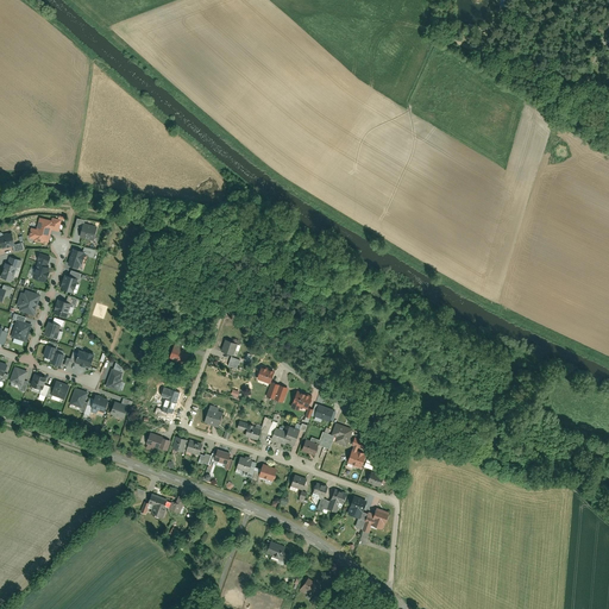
[(37,228),(31,227),(29,238),(48,242),(50,228),(58,231),(61,220),(64,220),(66,215),(58,214),(57,218),(51,217),(51,219),(39,217),(37,228)]
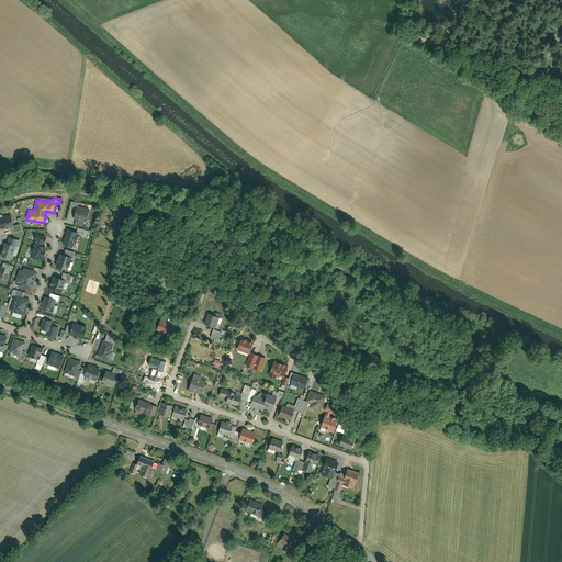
[(90,209),(77,205),(74,218),(87,222),(90,209)]
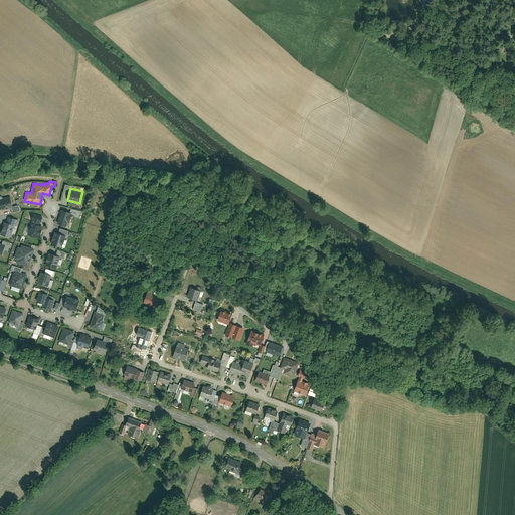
[(10,194),(0,196),(0,204),(1,209),(13,205),(10,194)]
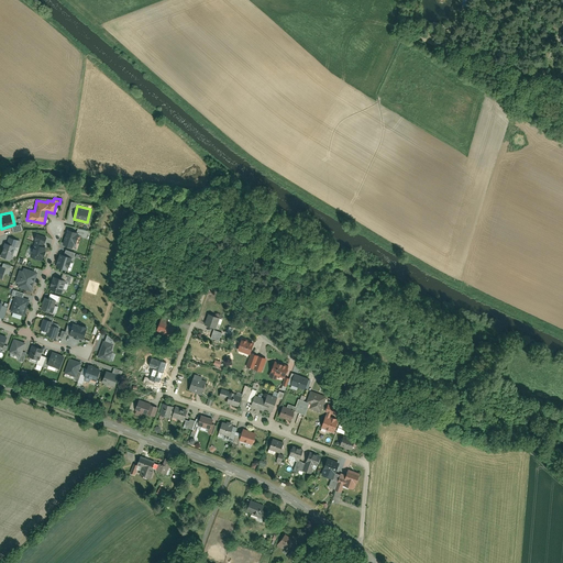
[(78,231),(67,228),(63,244),(73,247),(78,231)]
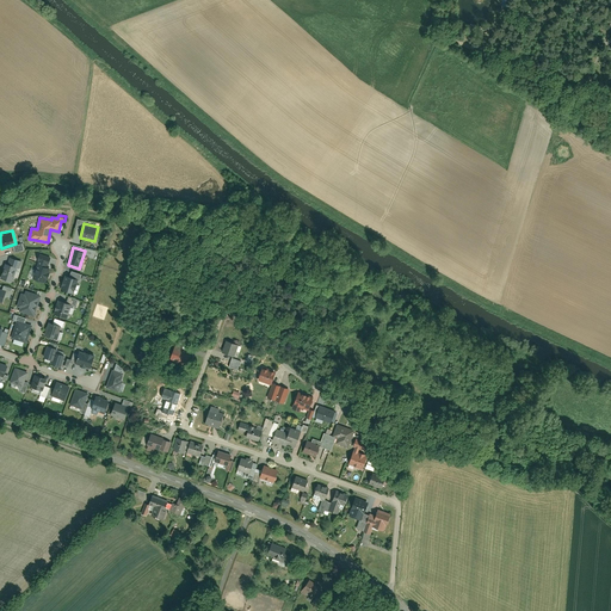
[(49,254),(38,252),(36,259),(38,259),(34,278),(45,282),(50,266),(45,265),(49,254)]
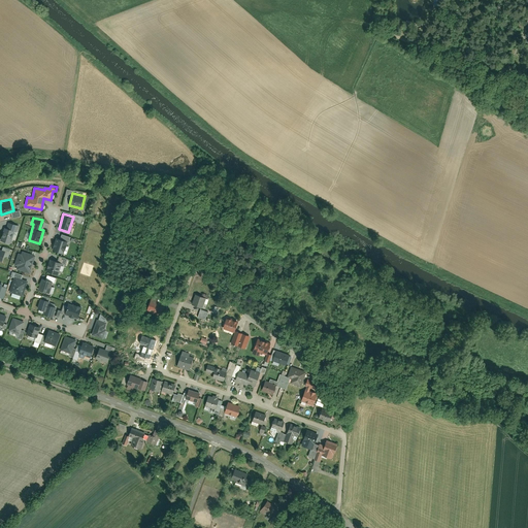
[(18,224),(7,221),(6,225),(3,225),(0,236),(0,238),(10,242),(13,230),(15,231),(18,224)]
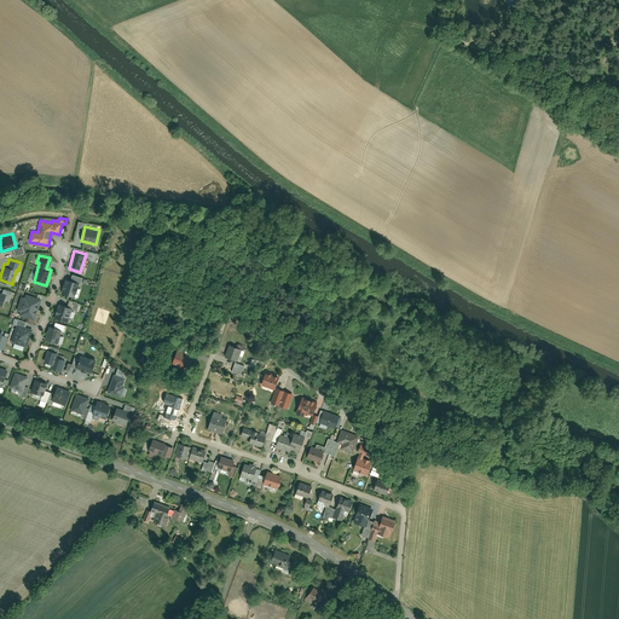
[(79,279),(64,276),(61,291),(75,296),(79,279)]
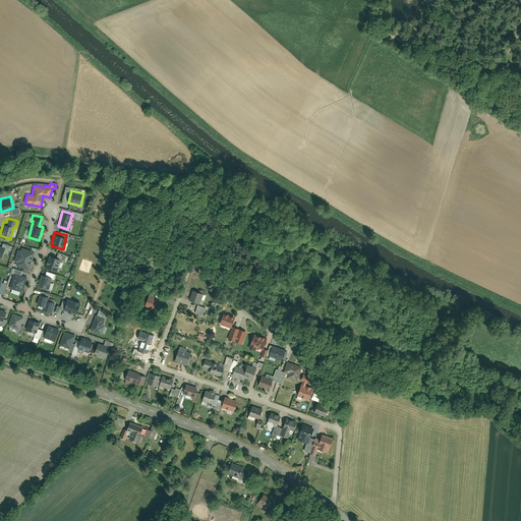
[(35,250),(18,245),(12,264),(29,269),(35,250)]
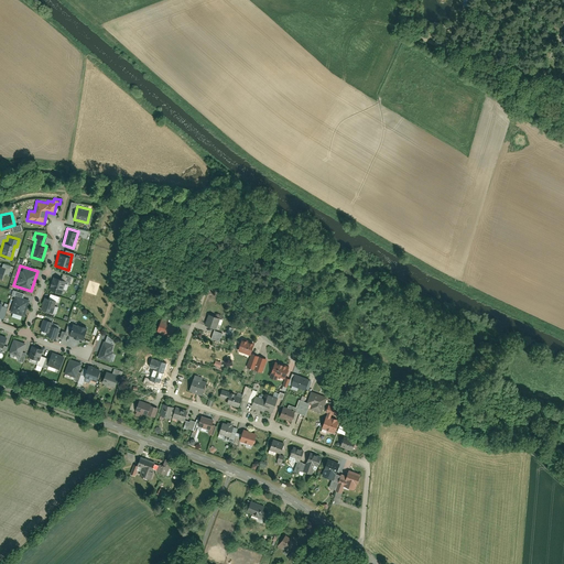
[(67,280),(53,275),(49,290),(63,293),(67,280)]
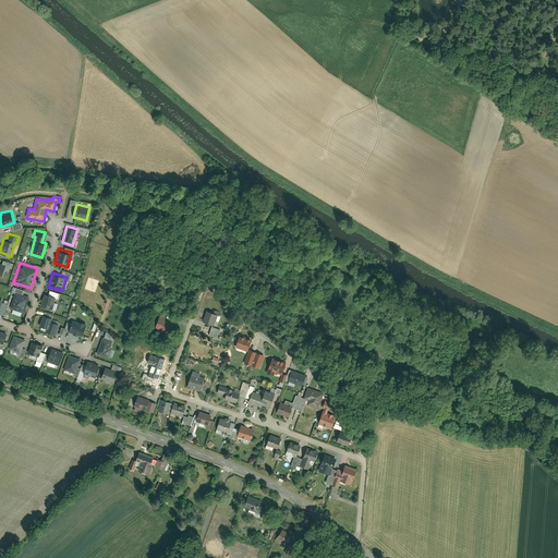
[(29,295),(15,291),(10,307),(25,312),(29,295)]
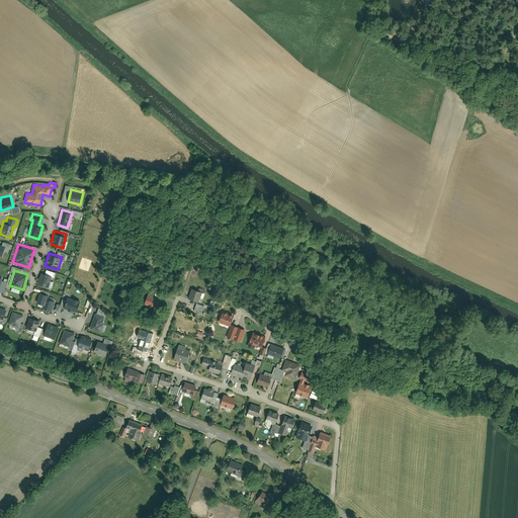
[(52,274),(39,271),(36,283),(48,286),(52,274)]
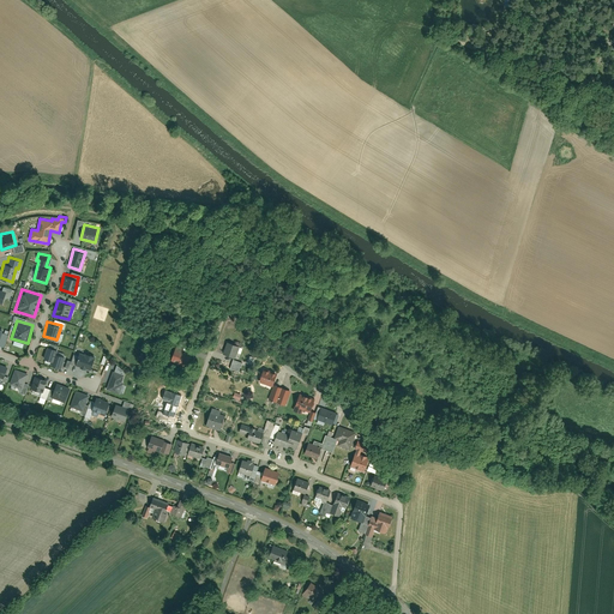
[(240,345),(227,341),(222,354),(235,359),(240,345)]
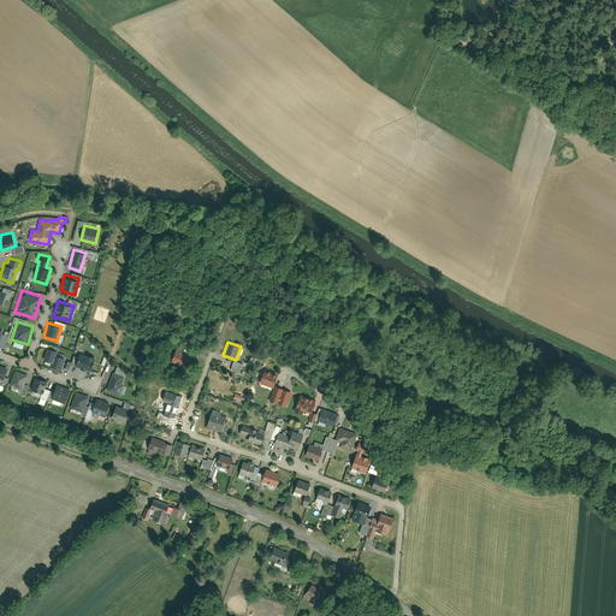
[(57,349),(47,345),(43,359),(51,361),(49,366),(61,369),(65,356),(55,353),(57,349)]
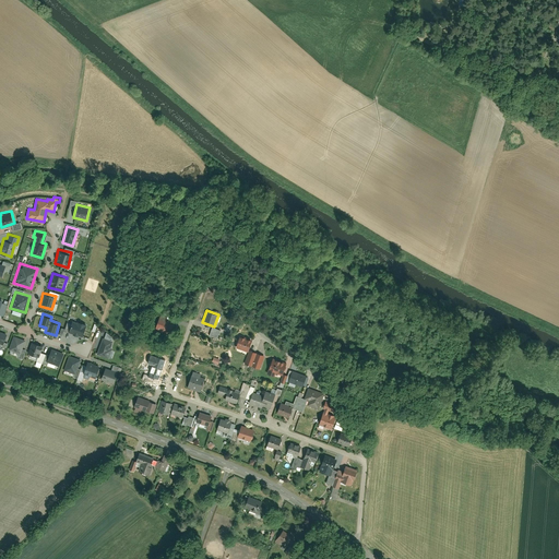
[(177,319),(159,313),(156,326),(173,332),(177,319)]
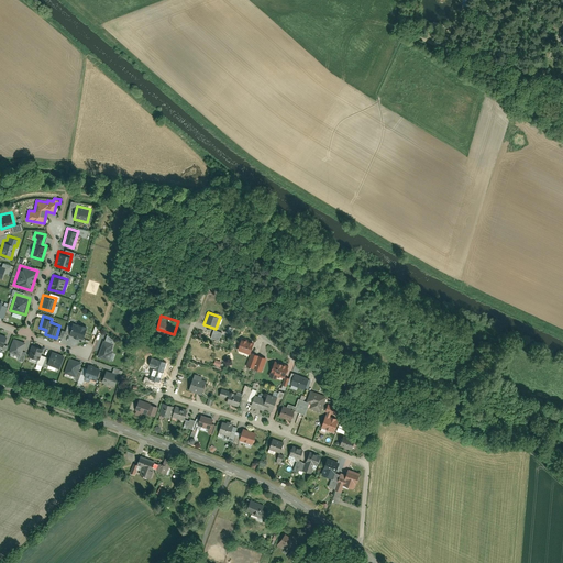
[(87,324),(72,320),(68,333),(84,338),(87,324)]
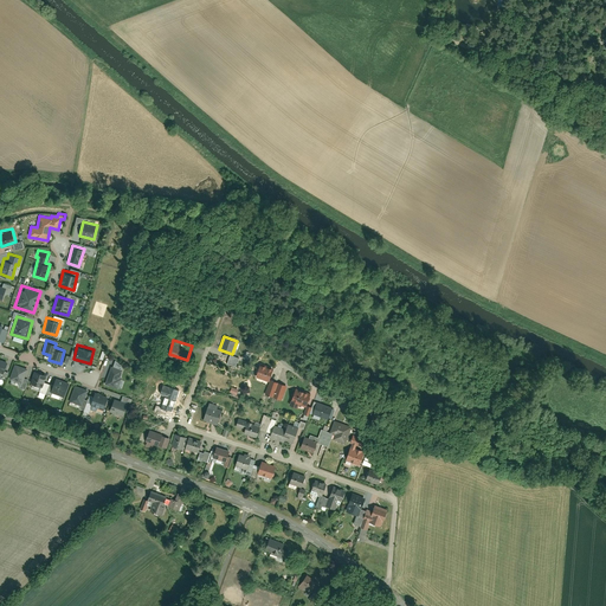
[(229,354),(226,365),(236,367),(238,356),(229,354)]
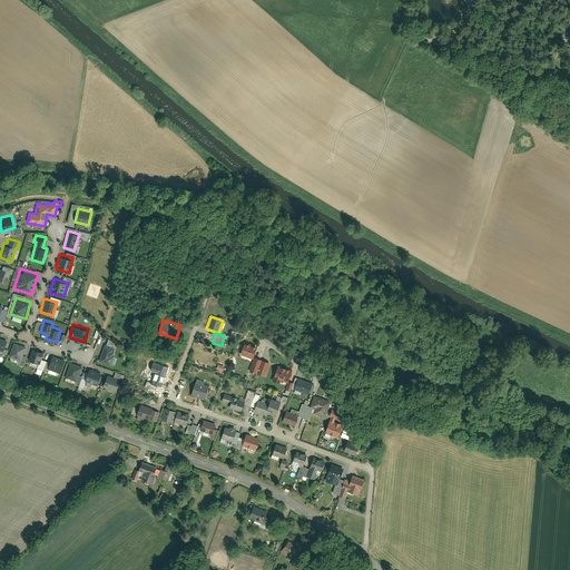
[(26,344),(13,340),(8,354),(21,359),(26,344)]
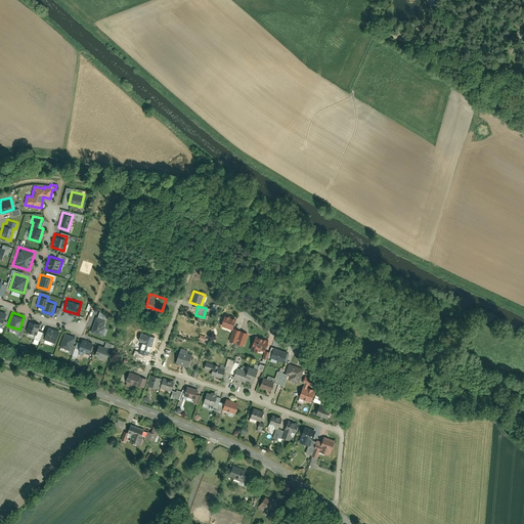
[(235,317),(224,314),(220,325),(231,330),(235,317)]
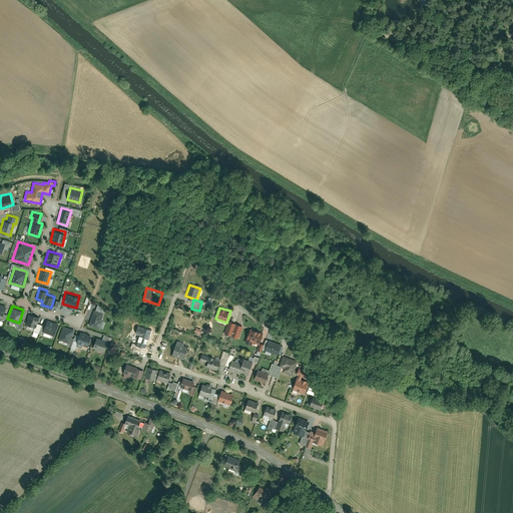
[(102,312),(93,309),(89,325),(99,329),(102,320),(100,319),(102,312)]
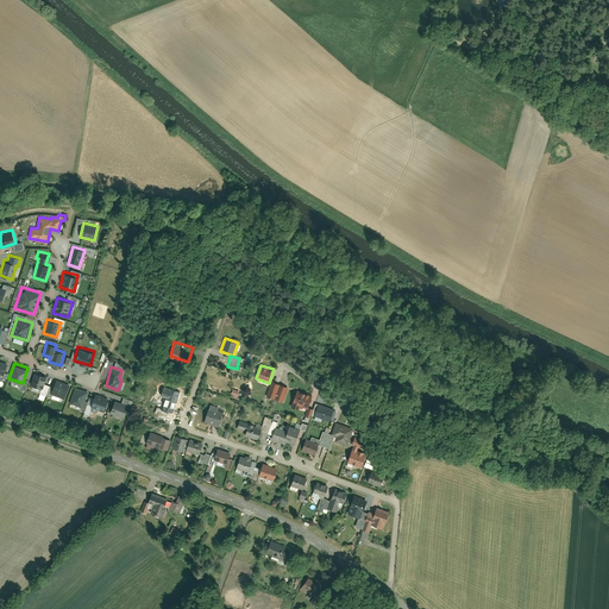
[(46,375),(35,371),(30,383),(42,388),(46,375)]
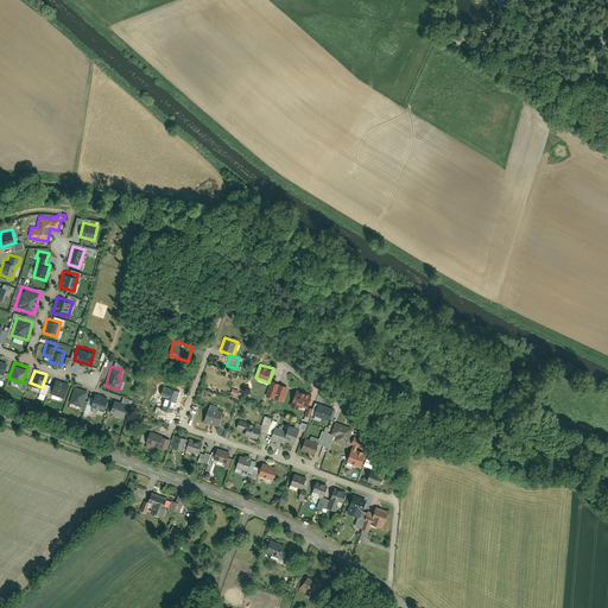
[(69,382),(55,378),(50,393),(64,398),(69,382)]
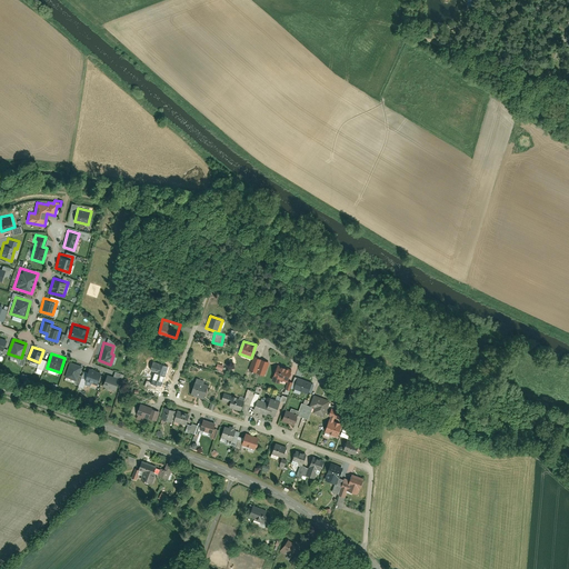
[(265,376),(270,361),(253,356),(249,370),(265,376)]
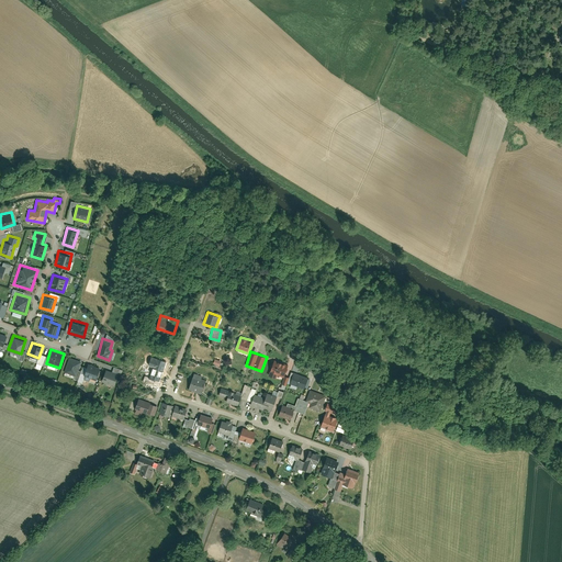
[(81,360),(69,356),(63,371),(76,375),(81,360)]
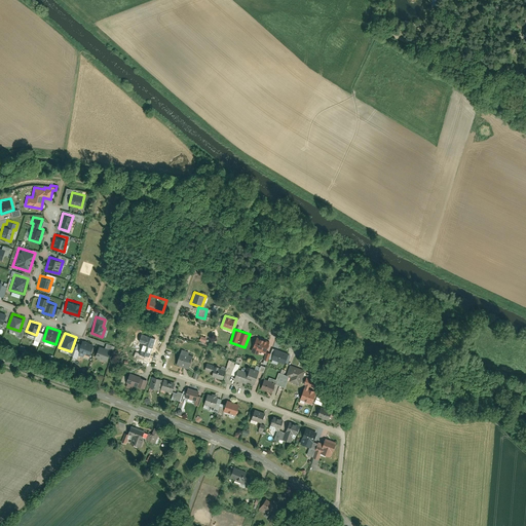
[(156,337),(141,333),(136,351),(150,355),(156,337)]
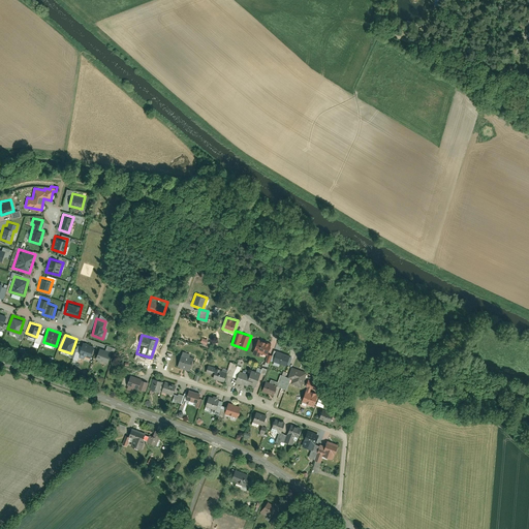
[(271,343),(257,338),(252,353),(266,359),(271,343)]
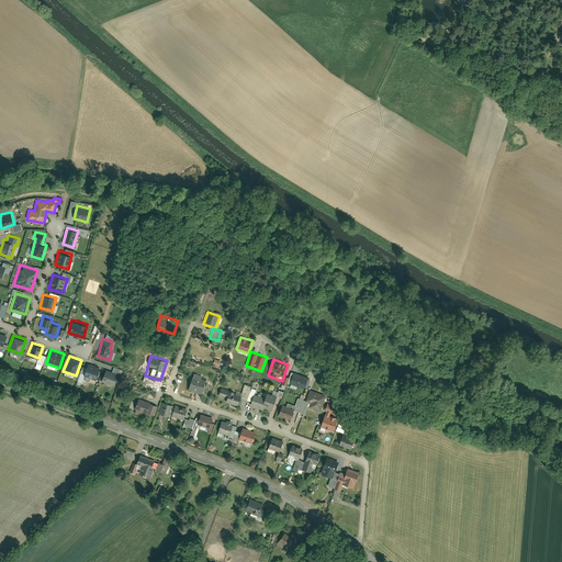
[(100,367),(87,362),(83,373),(86,373),(85,379),(94,382),(100,367)]
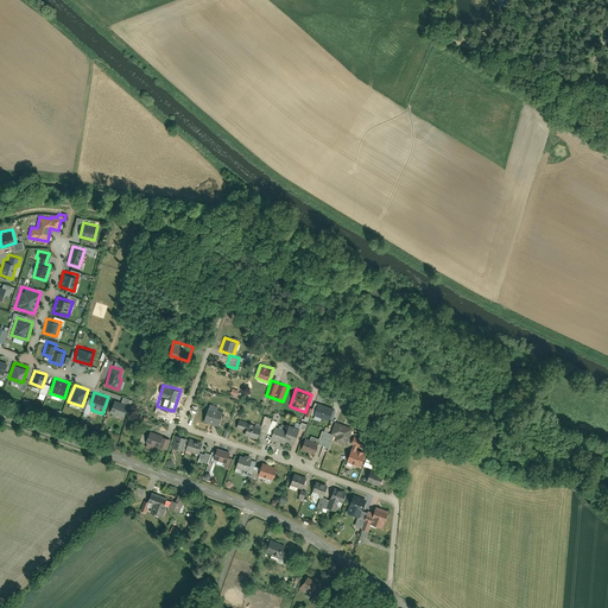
[(128,405),(113,400),(109,412),(125,417),(128,405)]
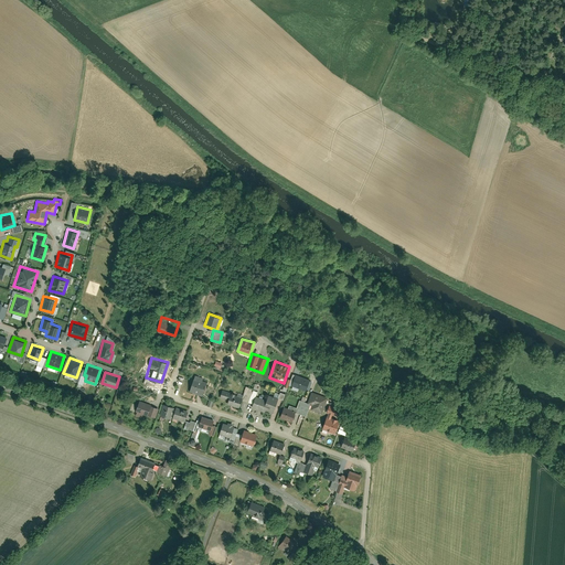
[(209,379),(194,374),(189,391),(202,396),(209,379)]
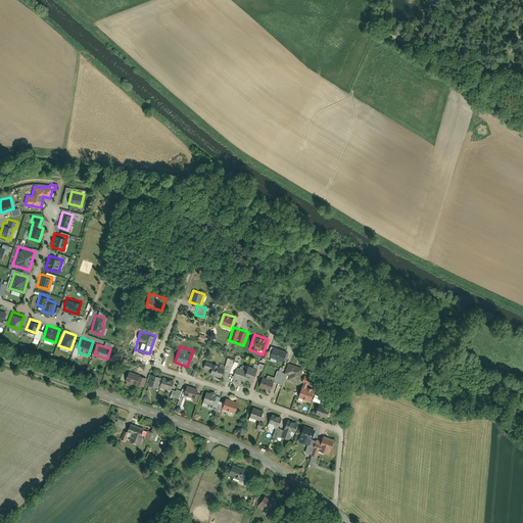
[(288,351),(274,346),(270,358),(284,363),(288,351)]
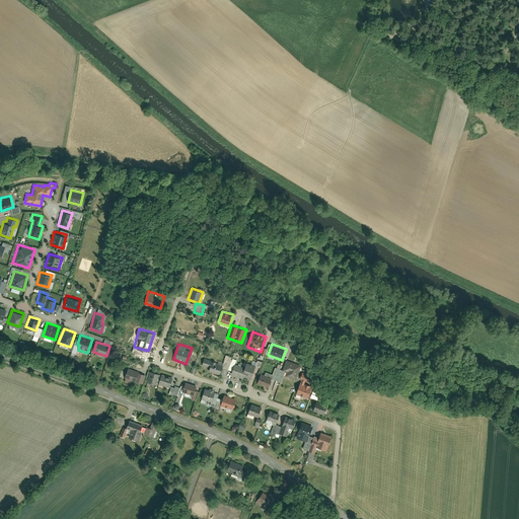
[(236,359),(225,355),(221,368),(232,371),(234,364),(236,359)]
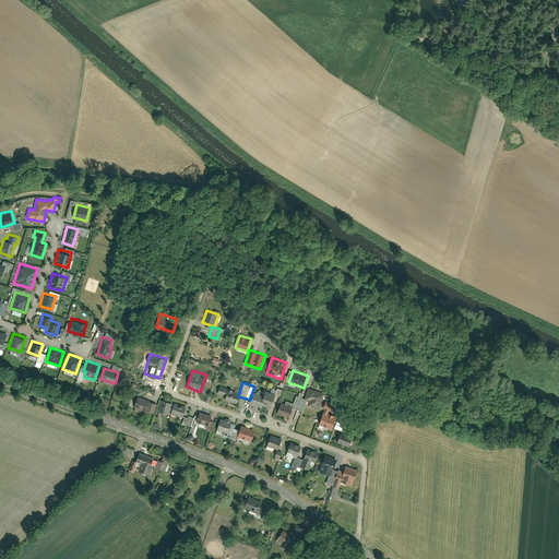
[(229,388),(219,385),(217,394),(225,396),(224,401),(236,403),(238,396),(238,394),(228,391),(229,388)]
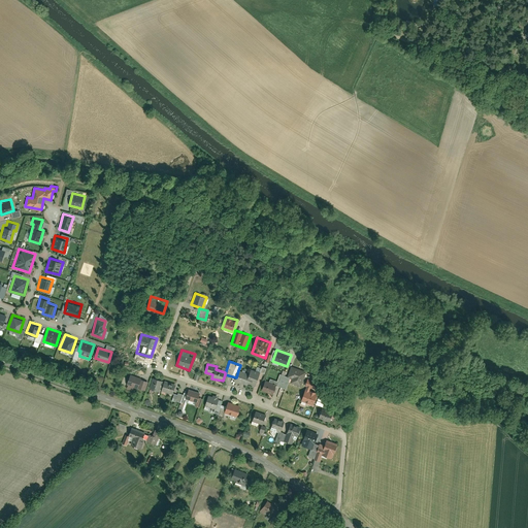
[(307,371),(291,366),(286,382),(302,387),(307,371)]
